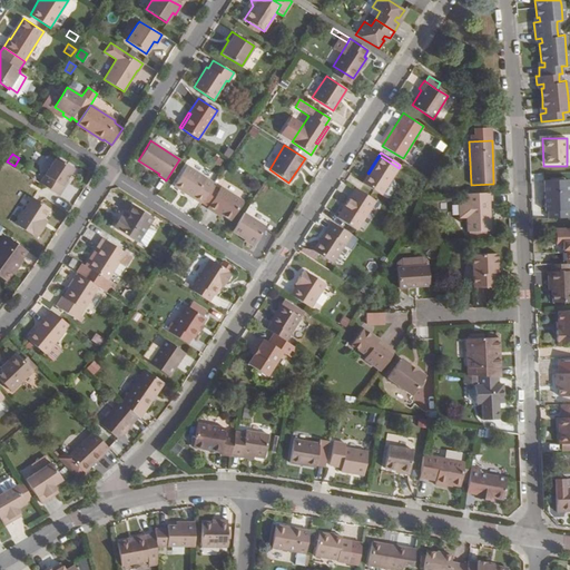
[(39,183),(58,195),(64,186),(62,185),(67,178),(74,168),(56,156),(39,183)]
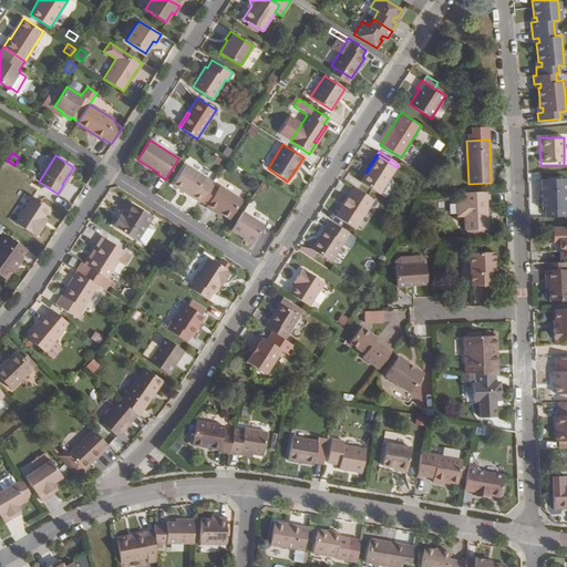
[(359,182),(379,194),(397,167),(378,155),(367,173),(366,172),(359,182)]
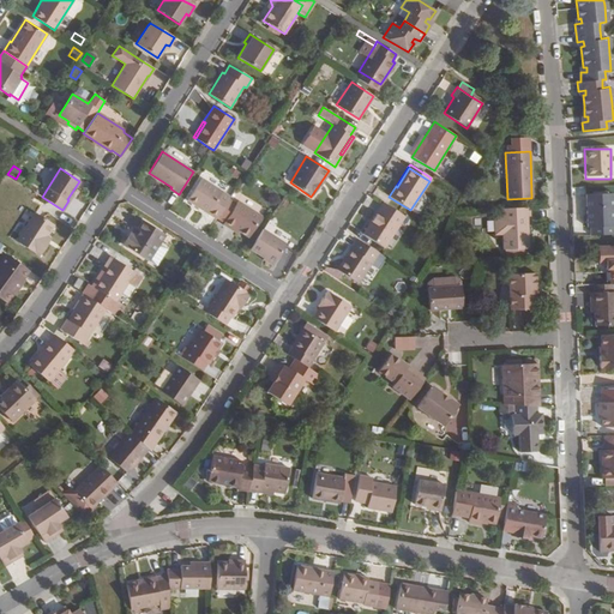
[(200,179),(187,200),(216,218),(216,217),(228,199),(229,197),(200,179)]
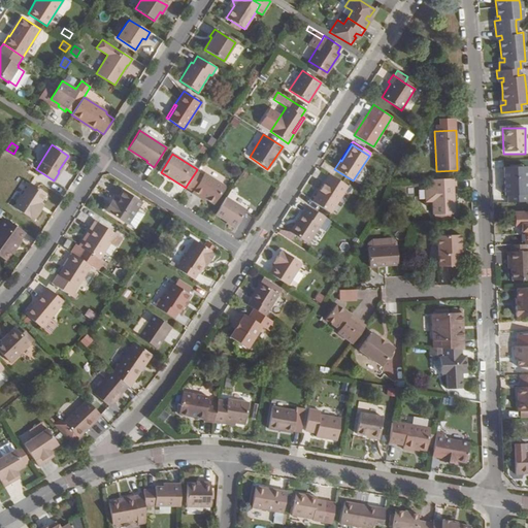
[(527,176),(527,167),(502,168),(504,202),(527,200),(527,176)]
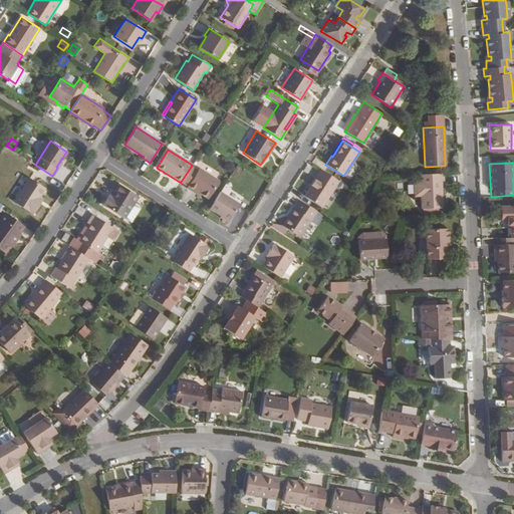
[(191,167),(181,182),(187,186),(186,188),(193,193),(195,190),(199,193),(208,199),(219,181),(198,168),(197,170),(191,167)]
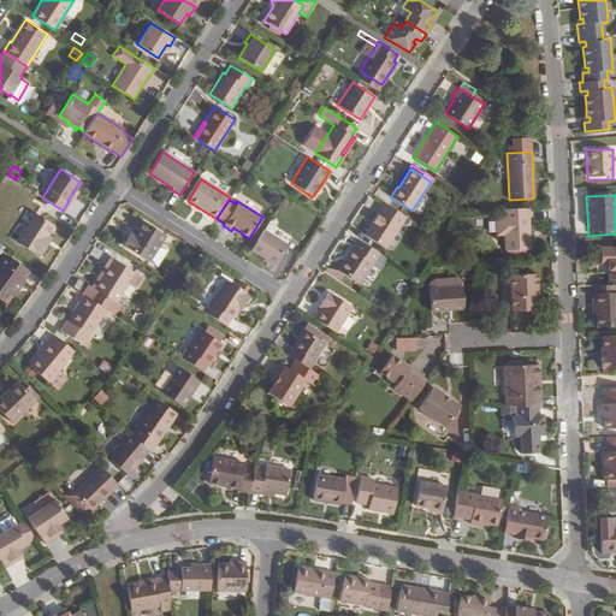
[(363,235),(385,249),(402,223),(406,217),(384,202),(363,235)]
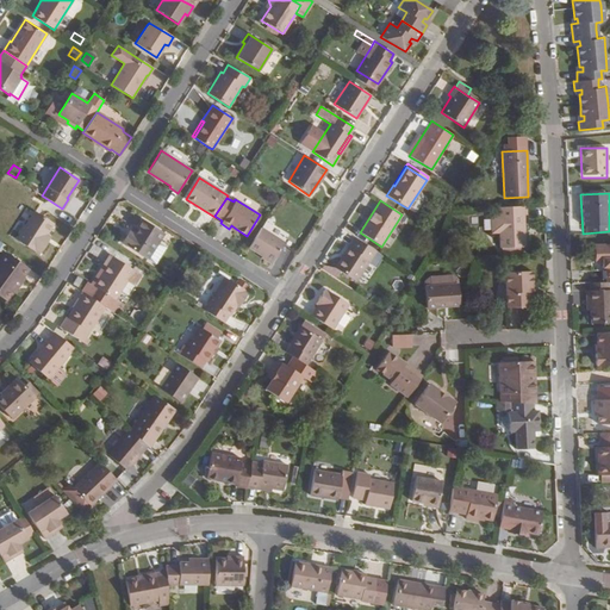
[(499,248),(524,247),(523,216),(527,216),(526,206),(497,207),(498,215),(490,216),(491,232),(498,232),(499,248)]
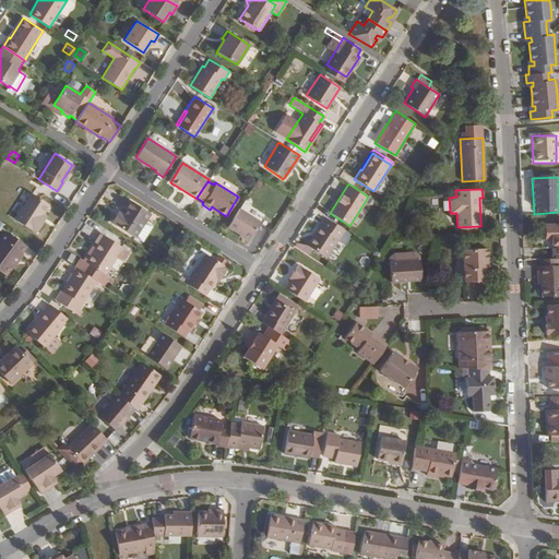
[(14,219),(35,234),(42,222),(38,219),(43,214),(49,204),(31,192),(14,219)]
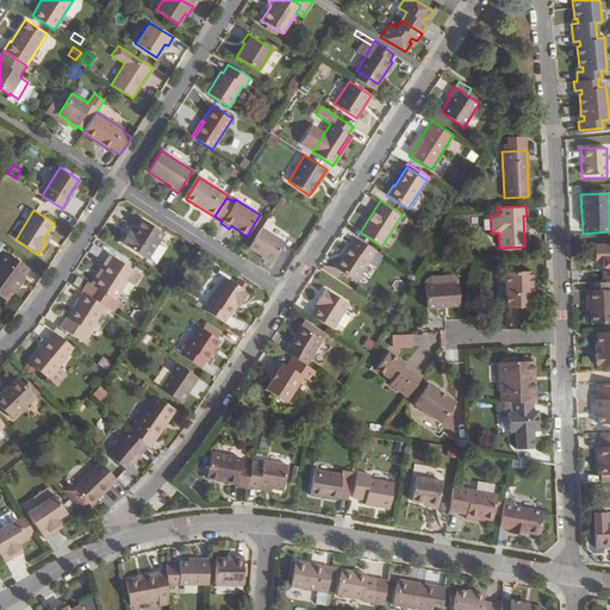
[(398,221),(404,224),(408,218),(402,215),(398,221)]
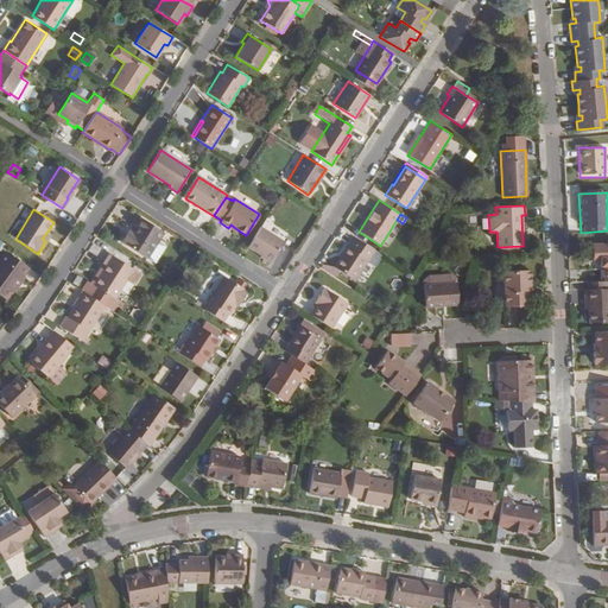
[(120,241),(146,259),(147,258),(154,263),(165,246),(157,241),(163,233),(140,217),(131,232),(127,230),(120,241)]
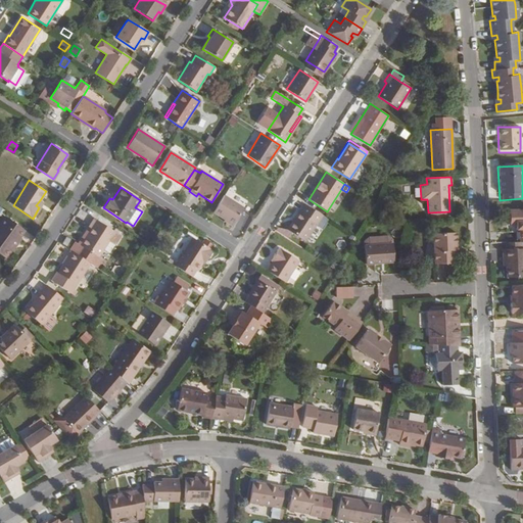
[(224,195),(212,211),(233,225),(243,207),(224,195)]
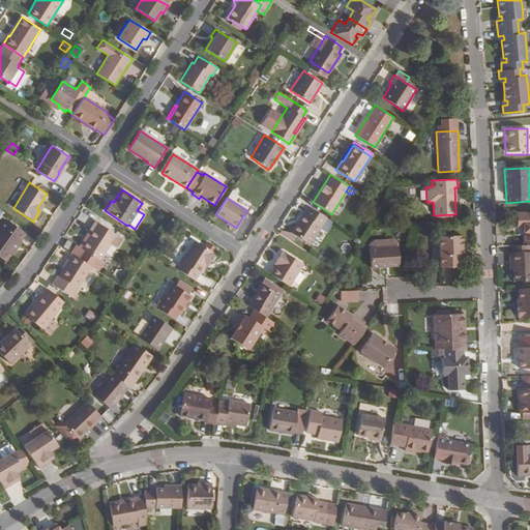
[(290,232),(308,244),(326,217),(308,207),(303,215),(301,214),(290,232)]
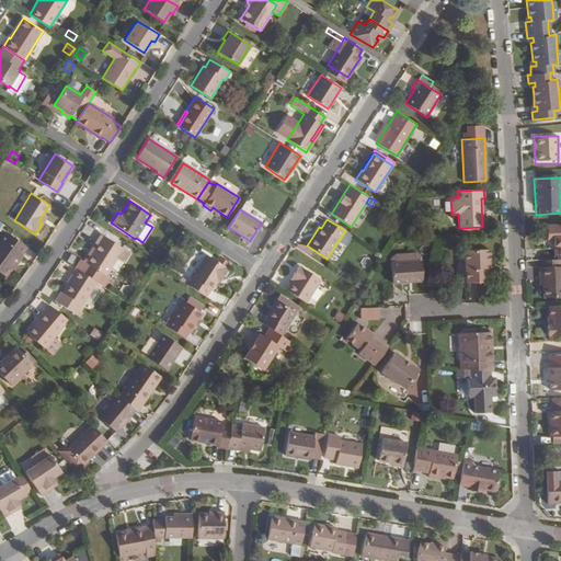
[(557,245),(558,260),(560,259),(560,224),(547,225),(547,240),(552,240),(552,247),(557,245)]
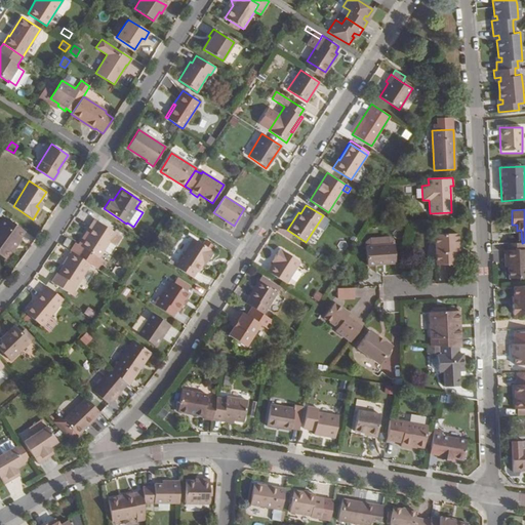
[(0,254),(5,258),(19,238),(18,237),(24,230),(5,217),(0,224),(0,254)]
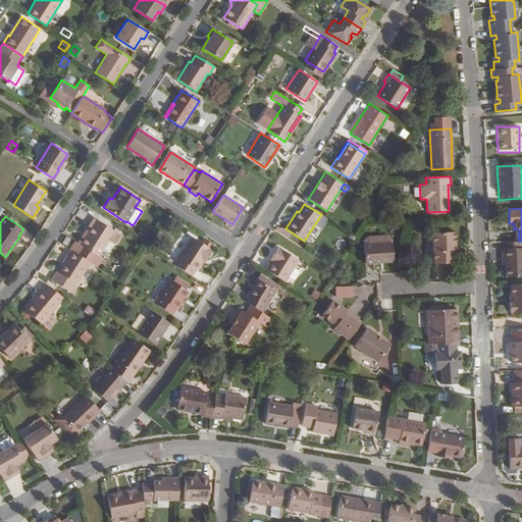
[(79,256),(90,262),(95,255),(98,256),(114,230),(96,219),(79,245),(84,248),(79,256)]
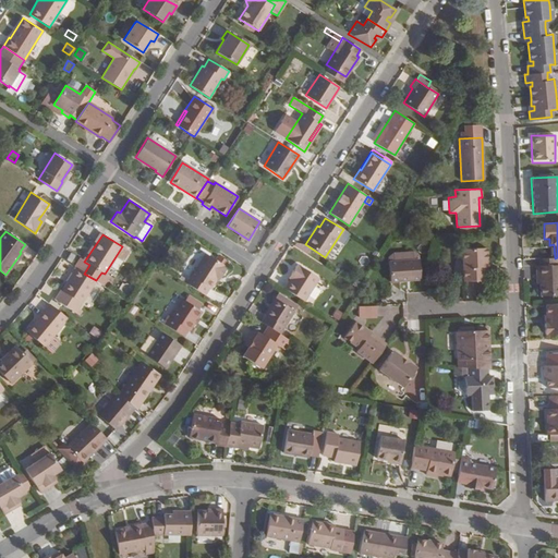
[(487,267),(486,247),(461,249),(462,281),(485,280),(484,267),(487,267)]
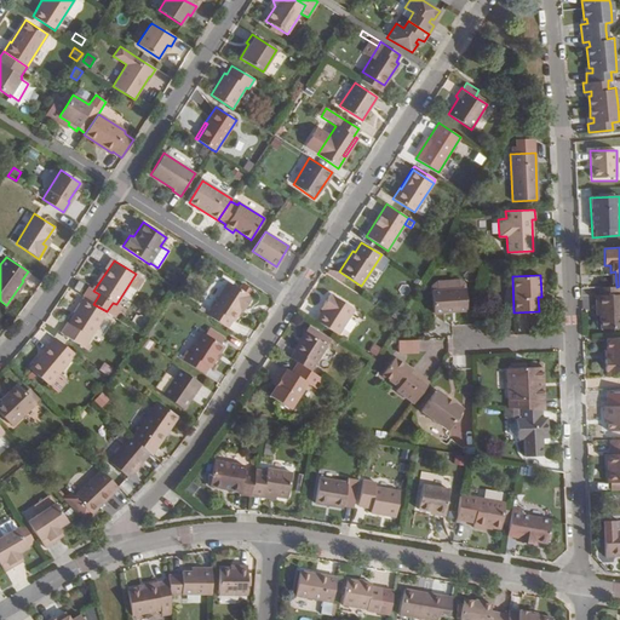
[(431,285),(431,291),(465,288),(464,283),(458,279),(437,280),(431,285)]
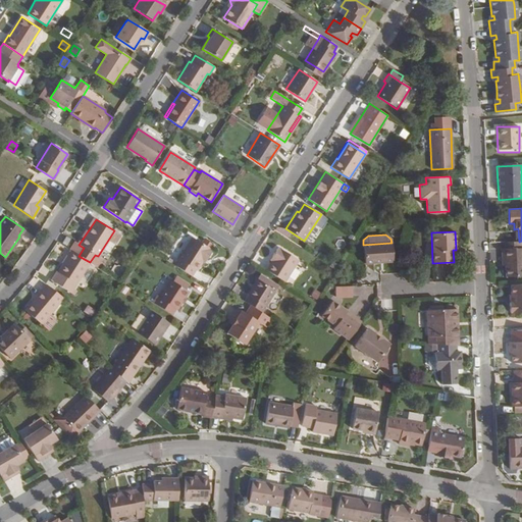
[(173,265),(191,276),(195,269),(197,271),(202,262),(205,259),(211,250),(192,237),(173,265)]
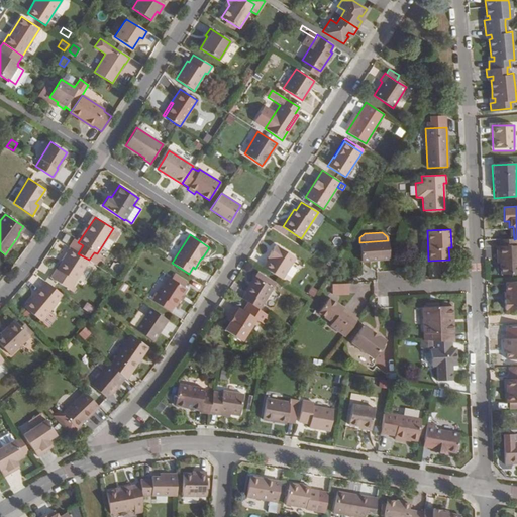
[(69,247),(78,253),(83,245),(78,242),(73,239),(68,246),(69,247)]
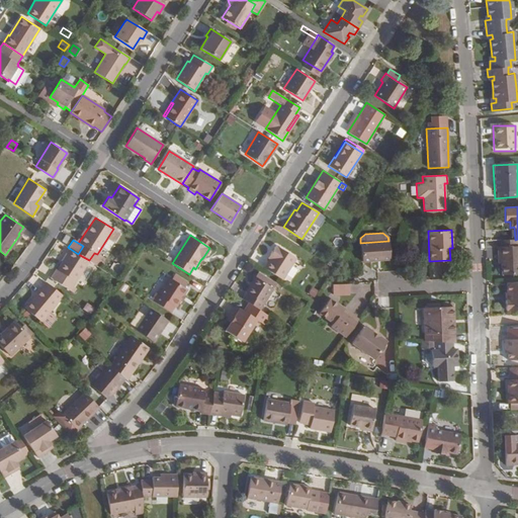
[(360,243),(361,261),(390,259),(389,241),(360,243)]
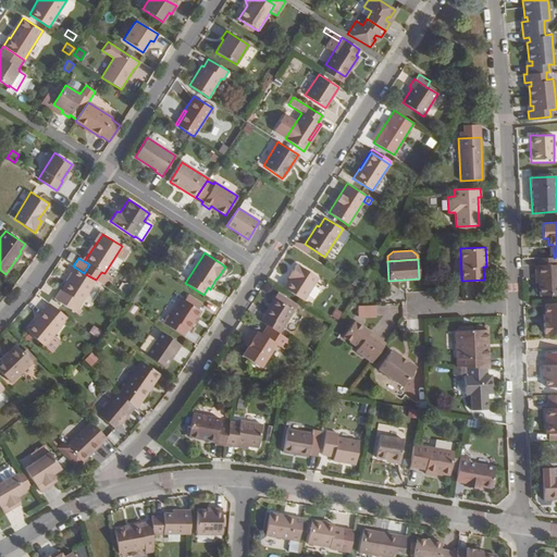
[(283,288),(302,300),(318,277),(296,263),(289,273),(292,274),(289,279),(283,288)]
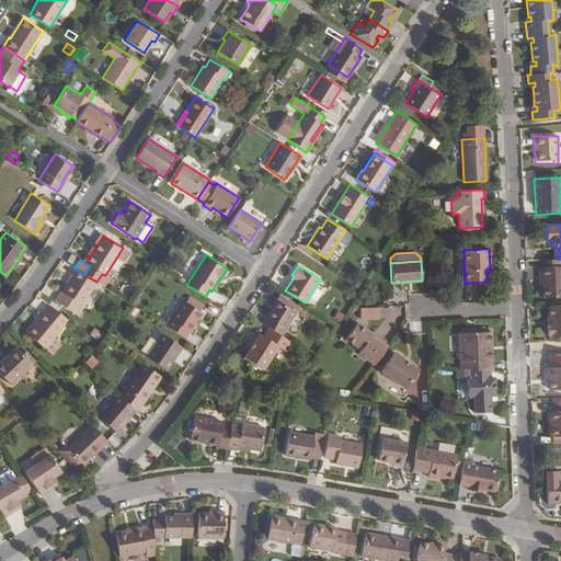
[(544,298),(560,296),(560,265),(558,266),(542,266),(539,266),(539,276),(542,276),(544,298)]
